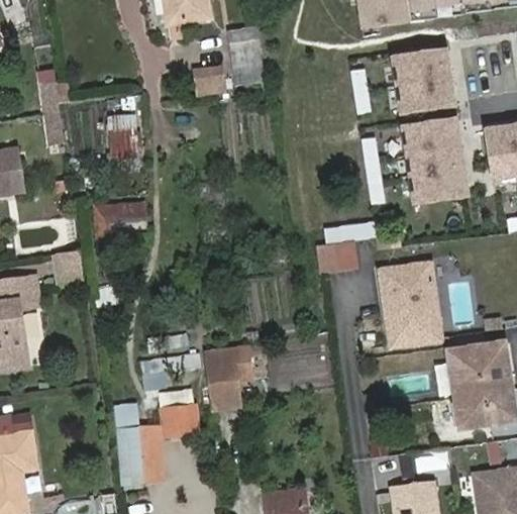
[(160,0),(164,21),(172,20),(169,0),(160,0)]
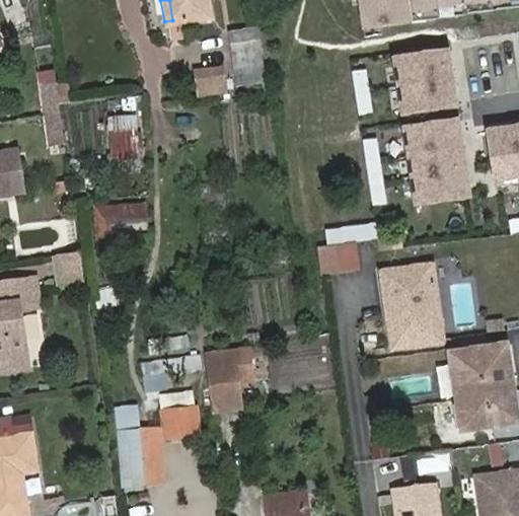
[(169,0),(172,20),(207,15),(205,0),(169,0)]
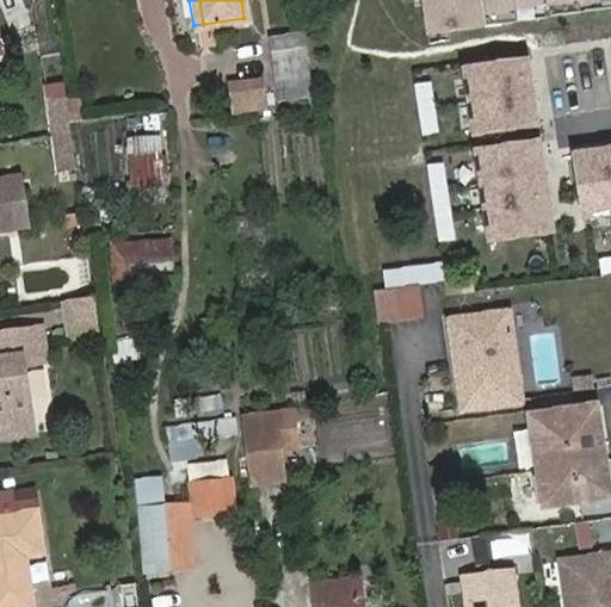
[(423,0),(429,32),(482,24),(479,0),(423,0)]
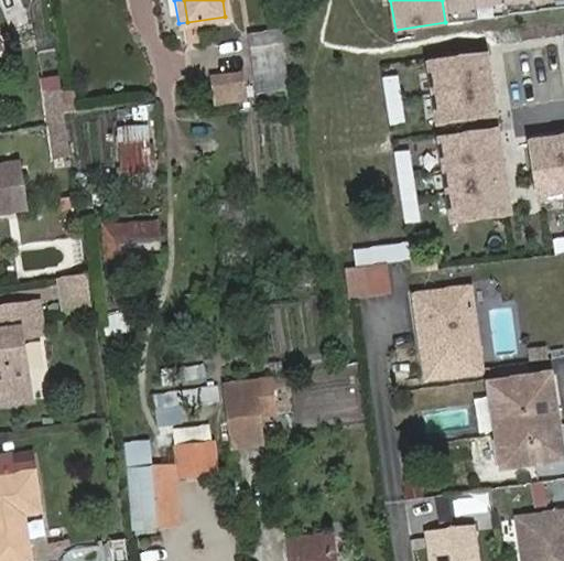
[(449,0),(451,10),(501,3),(500,0),(449,0)]
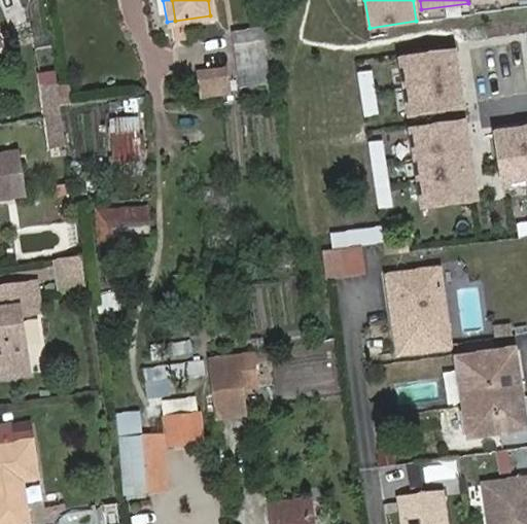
[(475,2),(476,11),(499,7),(498,0),(486,0),(475,2)]
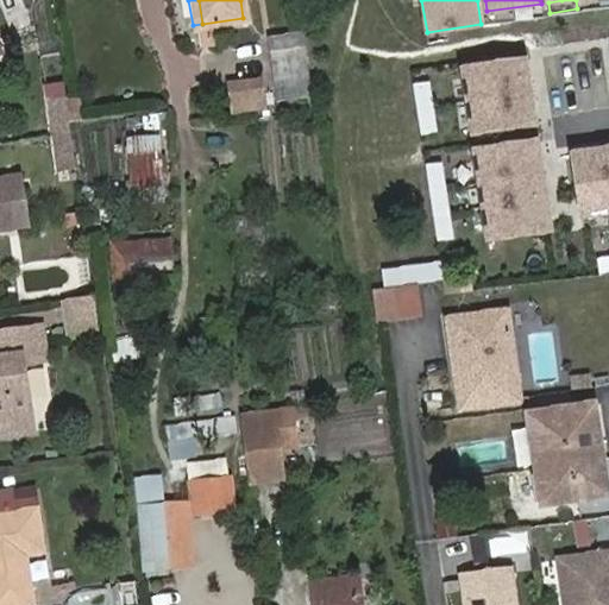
[(309,83),(302,35),(271,39),(278,87),(309,83)]
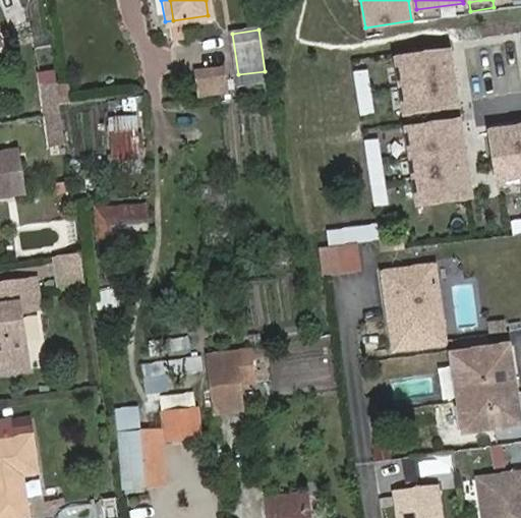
[(405,113),(457,105),(449,51),(397,58),(405,113)]
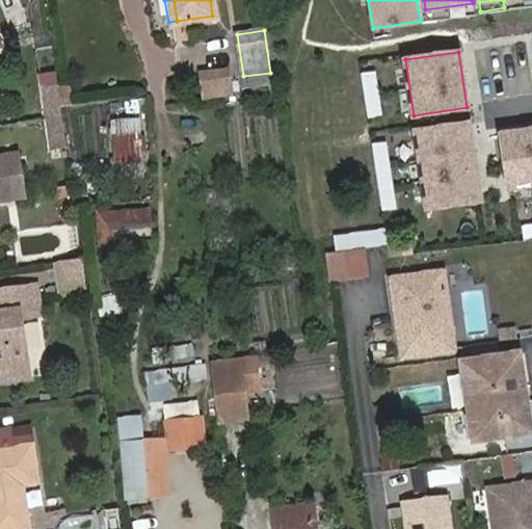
[(202,67),(203,95),(235,93),(234,65),(202,67)]
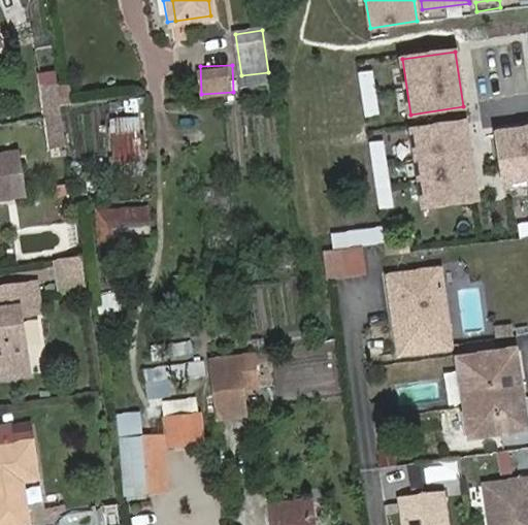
[(372,68),(358,71),(365,115),(380,112),(372,68)]
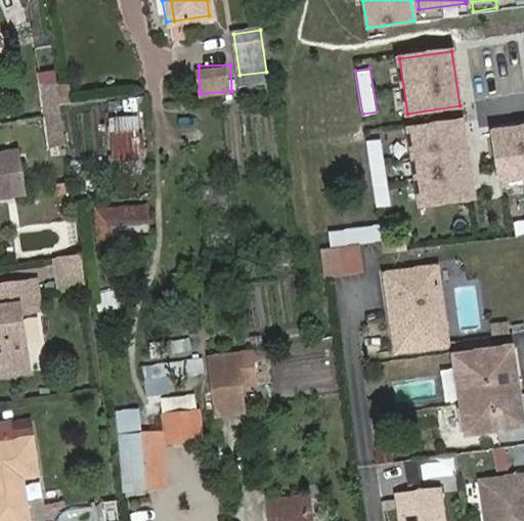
[(266,72),(239,75),(242,86),(268,82),(266,72)]
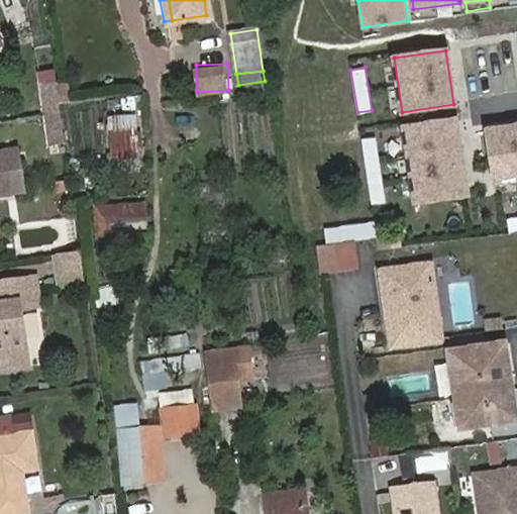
[(60,112),(56,83),(42,85),(46,114),(60,112)]
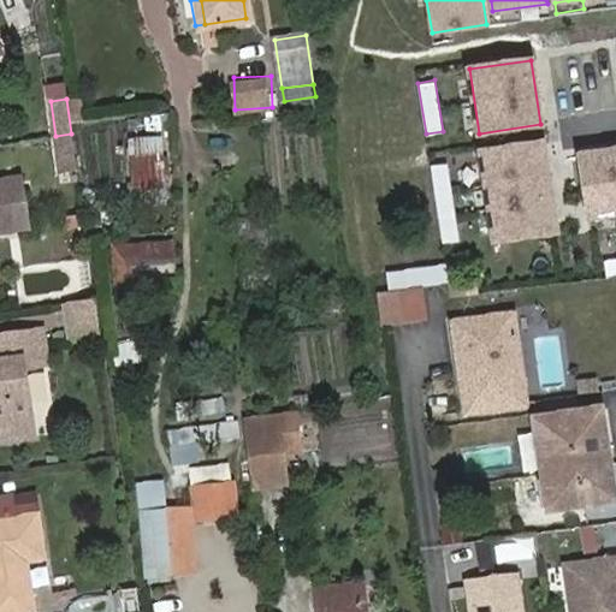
[(60,173),(77,171),(71,134),(55,136),(60,173)]
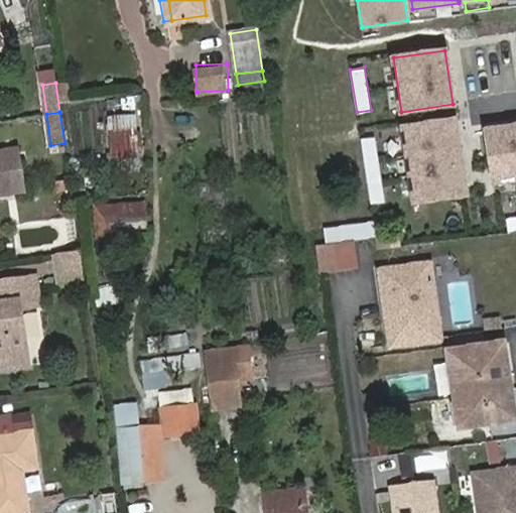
[(466,194),(455,118),(402,126),(413,202),(466,194)]
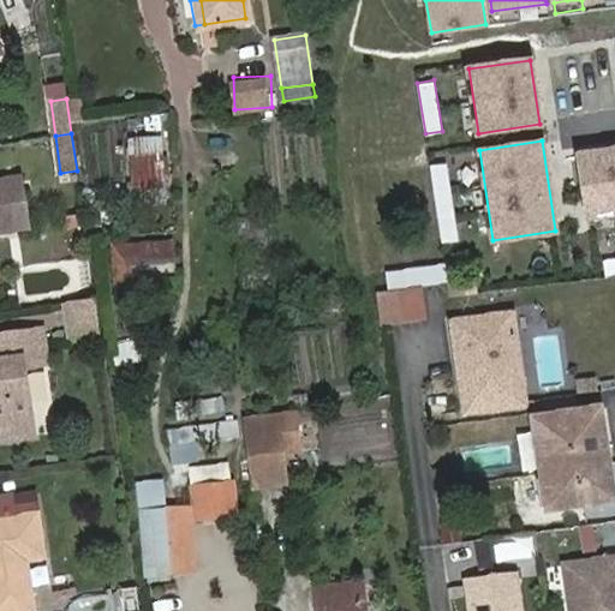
[(132,151),(141,209),(168,207),(160,148),(132,151)]
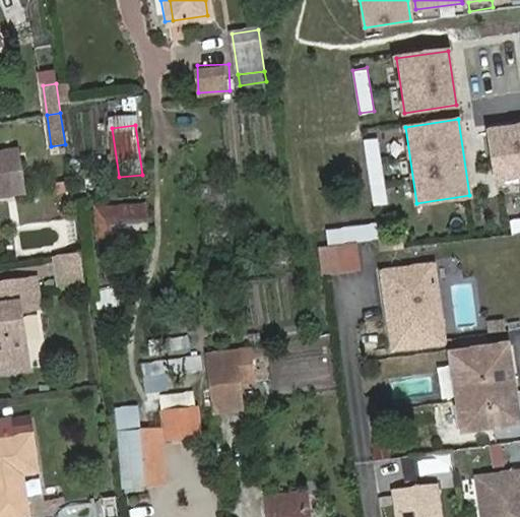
[(519,125),(489,130),(497,183),(519,179),(519,125)]
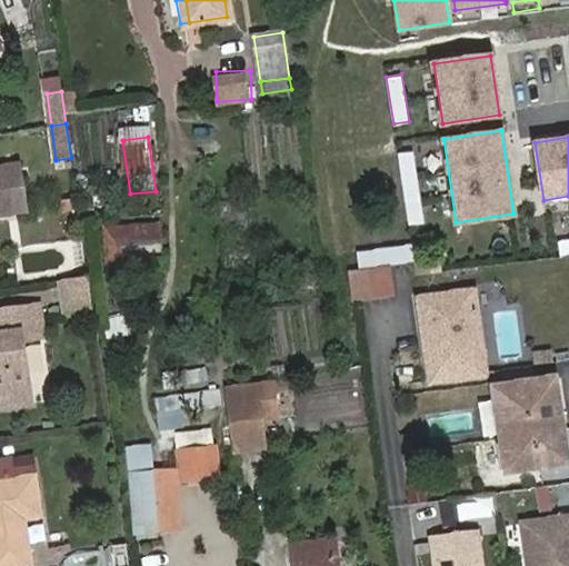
[(398,151),(408,224),(423,221),(412,150),(398,151)]
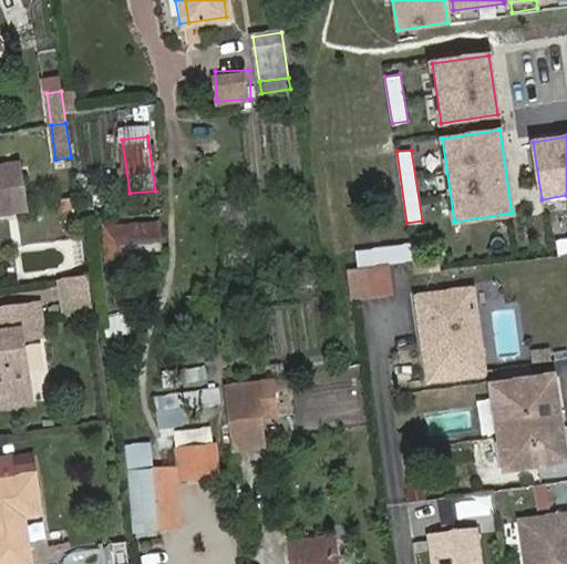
[(21,163),(0,166),(0,167),(8,212),(28,207),(21,163)]
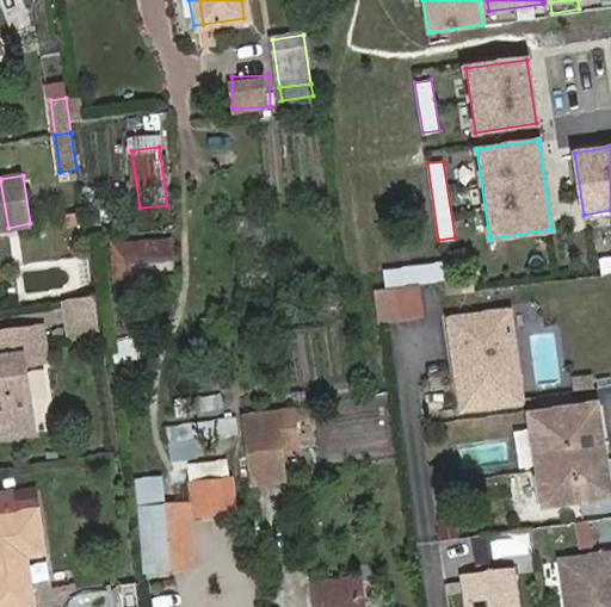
[(177,235),(112,236),(113,271),(177,270),(177,235)]
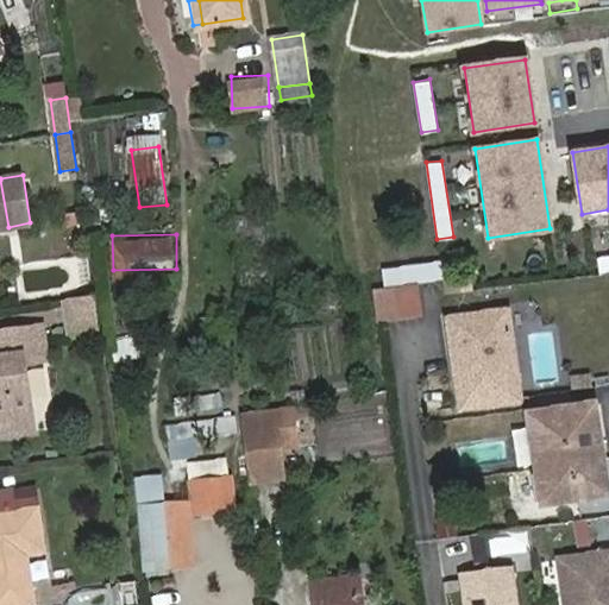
[(608,270),(608,254),(597,257),(598,272),(608,270)]
